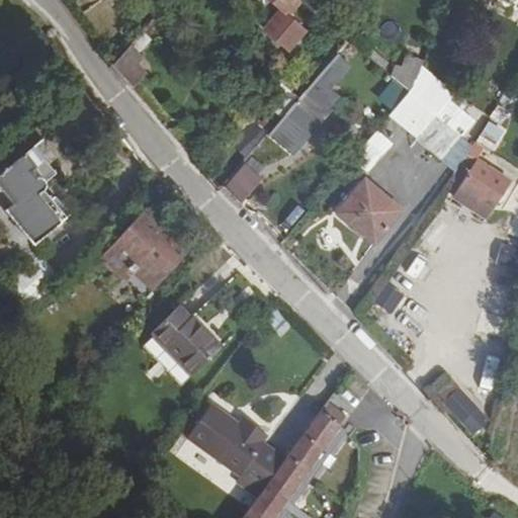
[(290,14),(303,1),(301,0),(269,0),(281,9),(264,30),(287,50),(306,27),(290,14)]
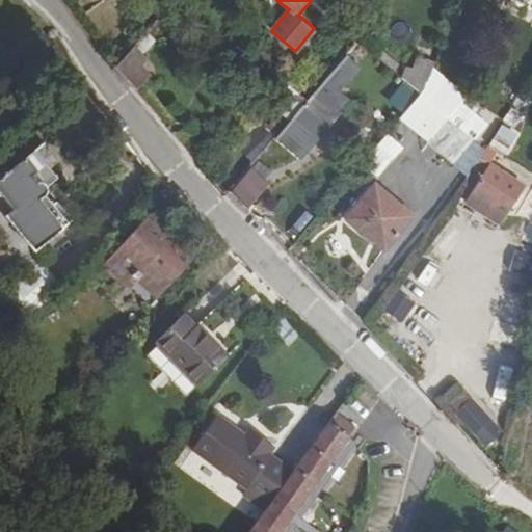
[(133,47),(114,68),(135,90),(148,78),(139,71),(149,60),(133,47)]
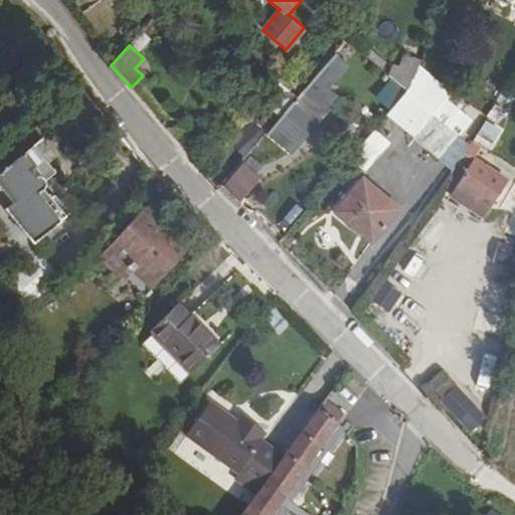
[(280,117),(296,98),(279,83),(263,103),(280,117)]
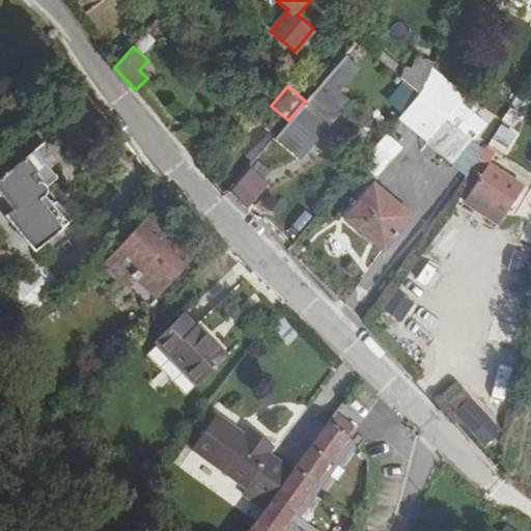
[(288,120),(274,138),(296,158),(335,111),(313,91),(305,101),(288,120)]
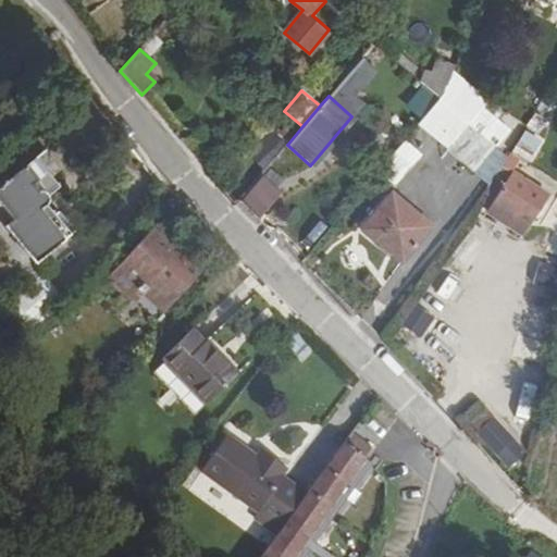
[(438,99),(417,126),(474,173),(495,147),(438,99)]
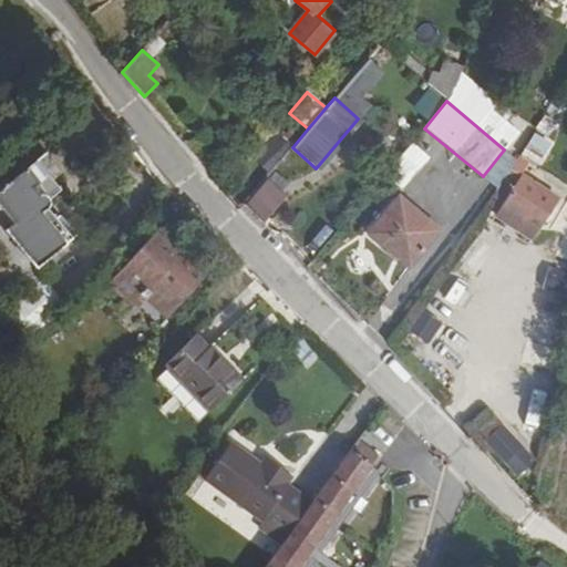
[(533,133),(522,153),(537,162),(548,142),(533,133)]
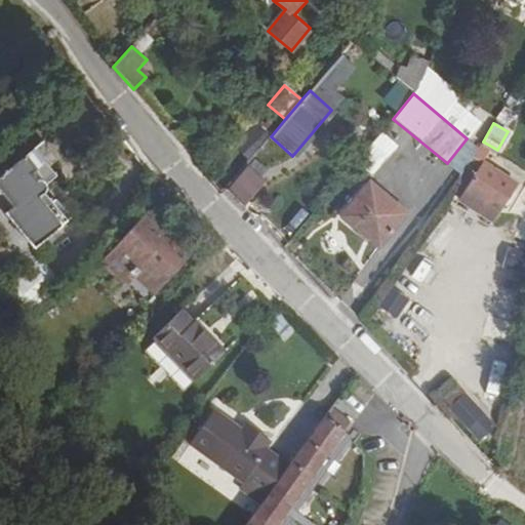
[(380,130),(355,160),(371,174),(397,145),(380,130)]
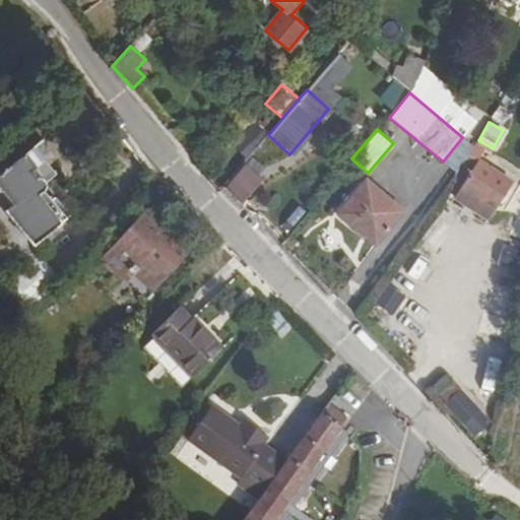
[(58,196),(54,199),(44,186),(58,174),(51,165),(61,155),(48,139),(0,177),(0,182),(17,203),(8,209),(36,244),(72,214),(58,196)]
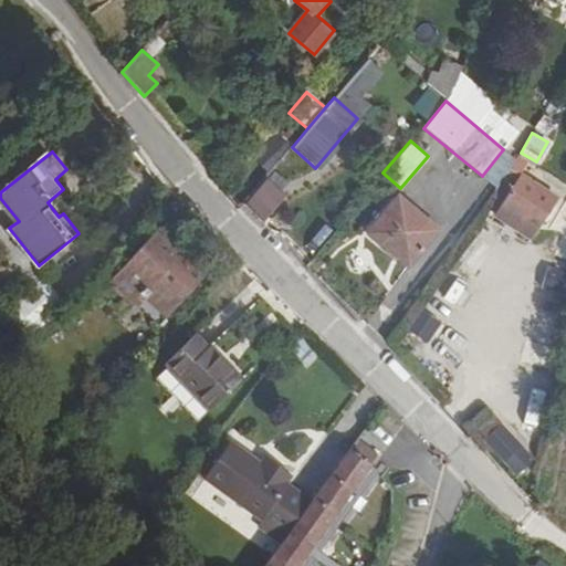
[(565,186),(528,161),(503,202),(540,226),(565,186)]
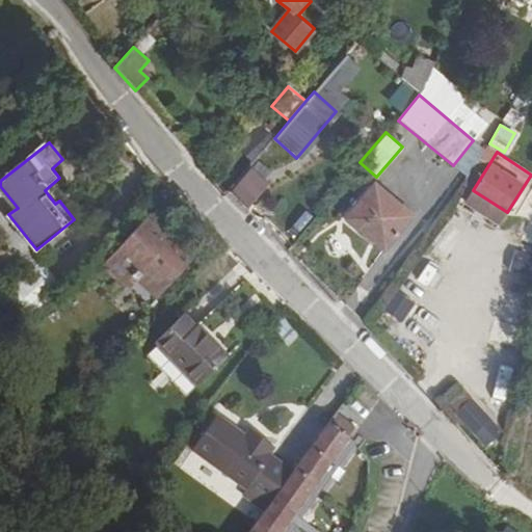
[(264,181),(249,167),(228,192),(243,206),(264,181)]
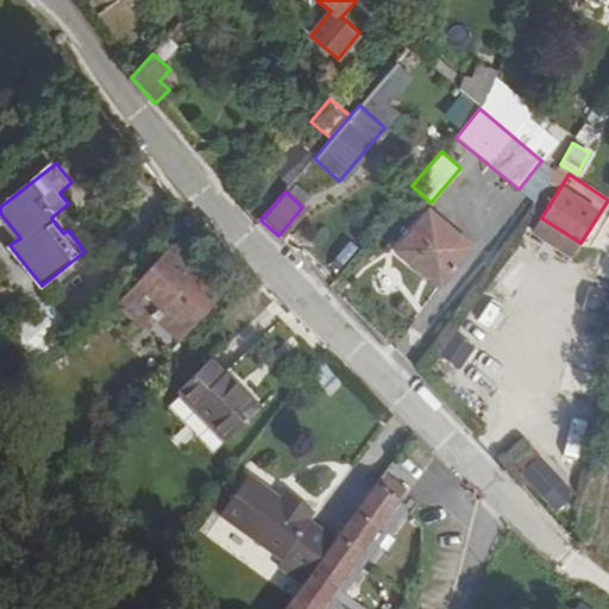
[(439,289),(472,248),(427,209),(394,251),(439,289)]
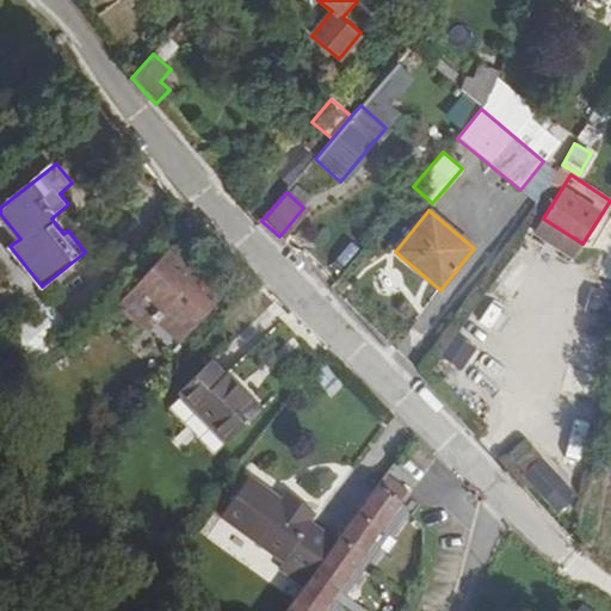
[(582,244),(543,218),(536,228),(576,254),(582,244)]
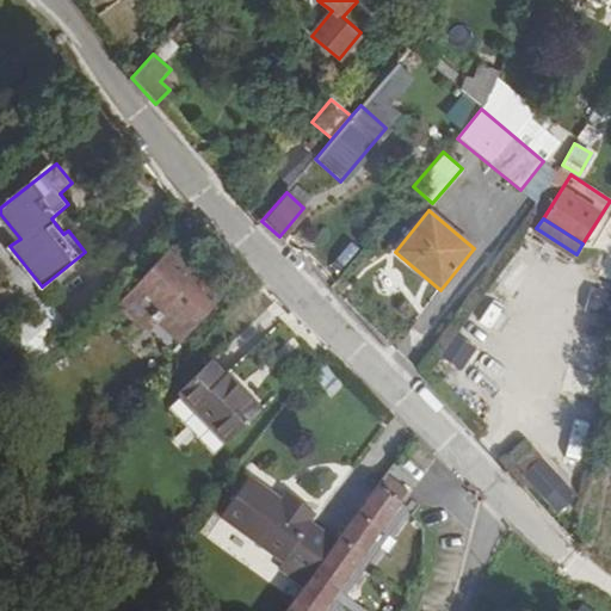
[(156,312),(186,338),(217,304),(191,281),(195,276),(167,251),(121,304),(143,326),(156,312)]
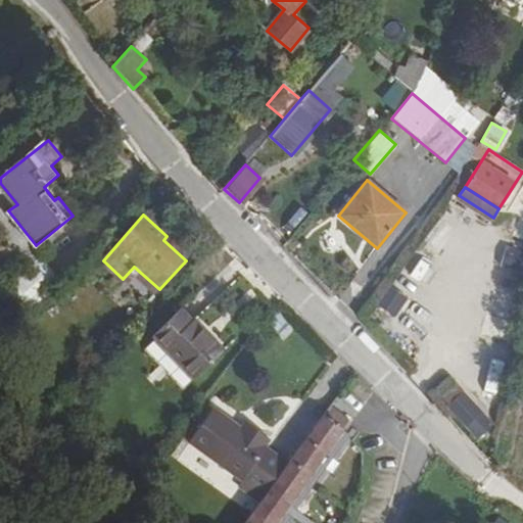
[(522,248),(504,246),(502,266),(522,269),(522,248)]
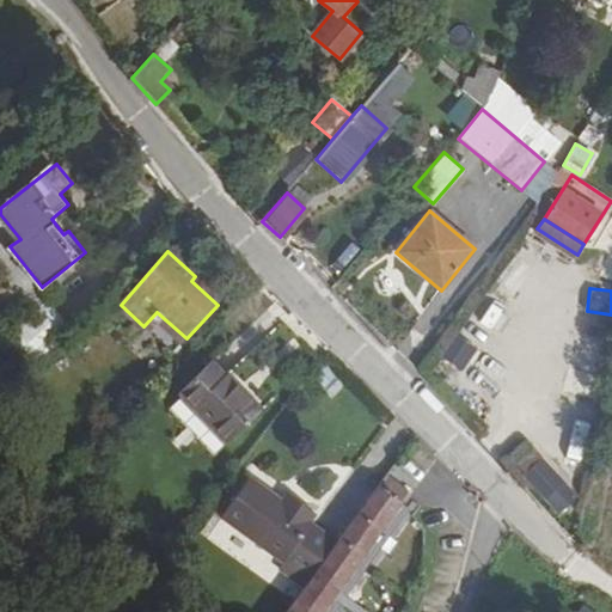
[(497,295),(489,307),(512,324),(521,312),(497,295)]
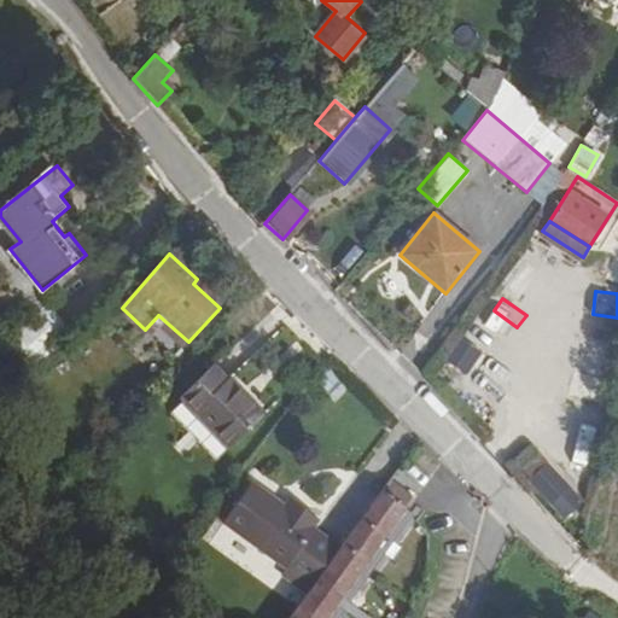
[(12,344),(36,371),(79,327),(53,302),(12,344)]
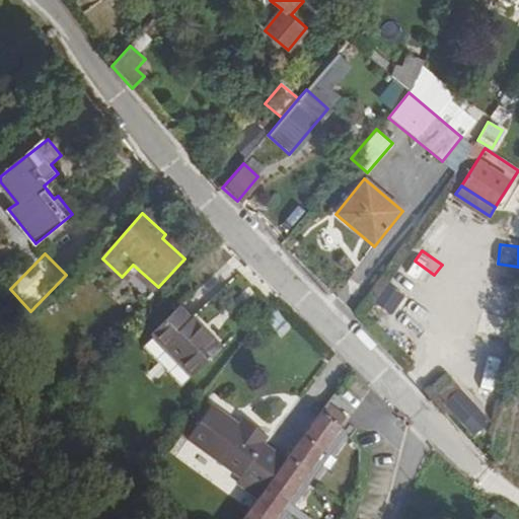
[(133,265),(122,277),(146,299),(158,287),(133,265)]
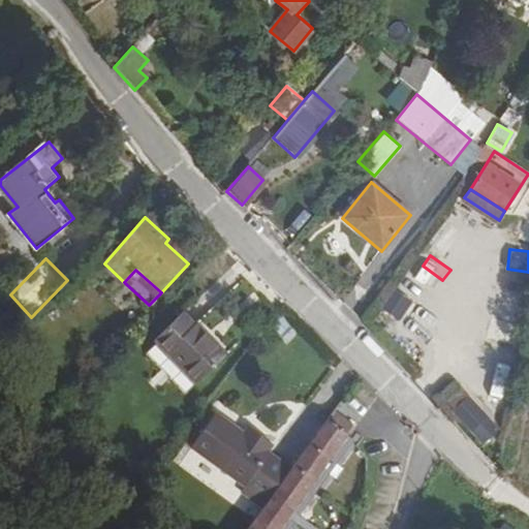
[(501,305),(495,334),(512,338),(520,309),(501,305)]
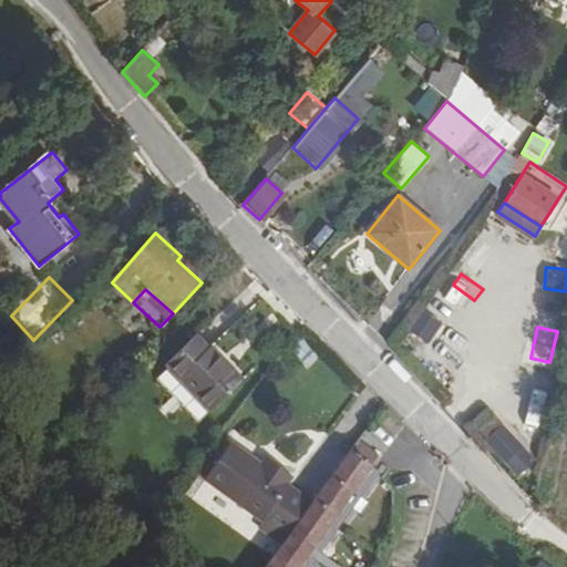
[(166,367),(168,369),(208,412),(243,379),(213,348),(209,350),(196,336),(166,367)]
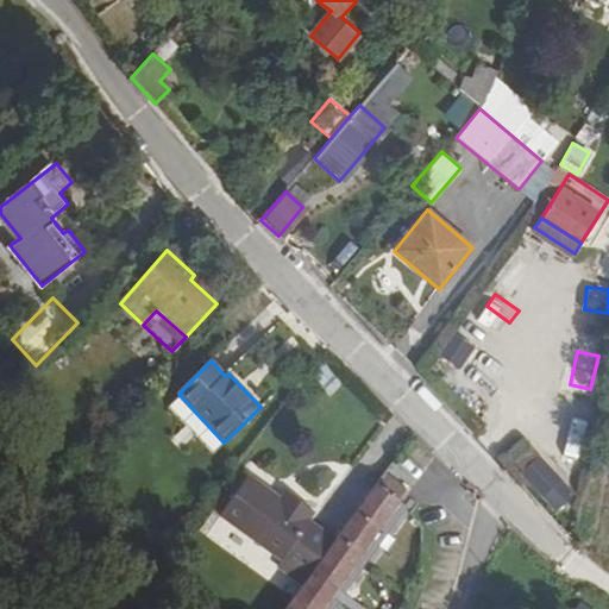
[(309,375),(330,395),(344,381),(324,360),(309,375)]
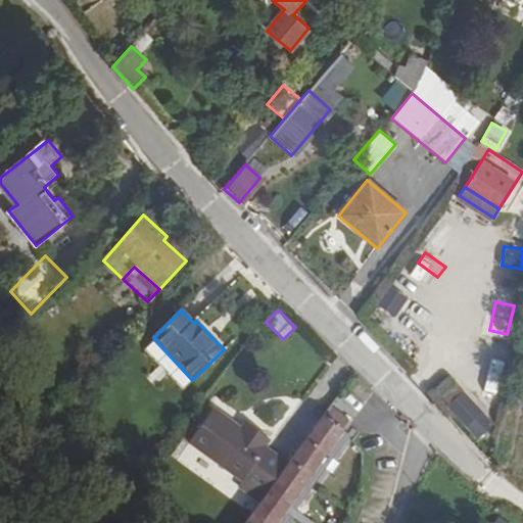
[(192,380),(155,340),(146,350),(183,389),(192,380)]
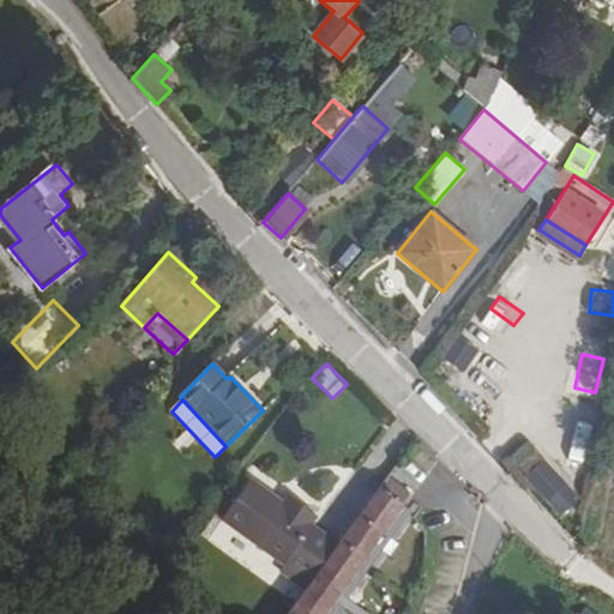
[(548,455),(525,470),(554,511),(576,495),(548,455)]
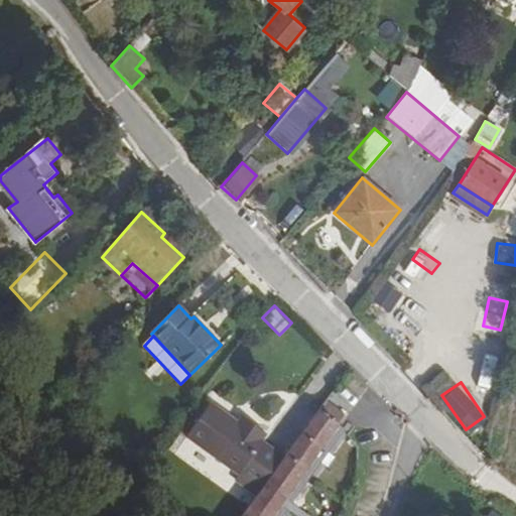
[(239,476),(262,440),(266,434),(241,417),(237,422),(211,404),(186,438),(239,476)]
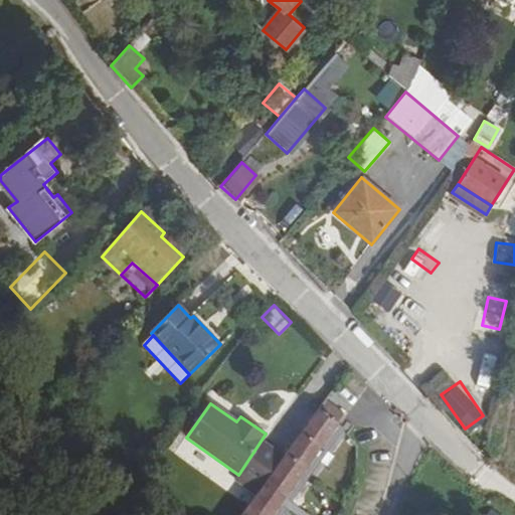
[(271,514),(338,424),(318,408),(238,514),(271,514)]
